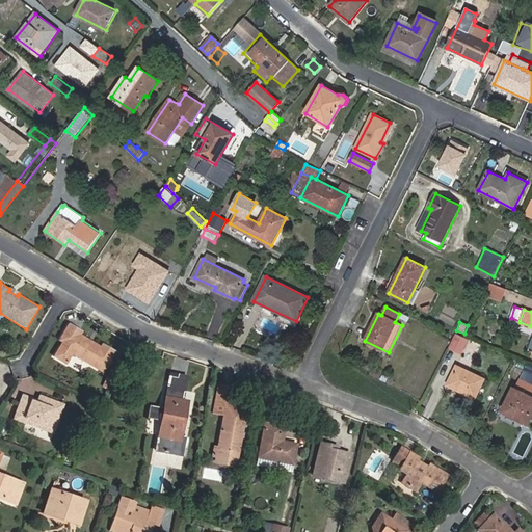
[(73,355),(103,373),(116,351),(102,343),(101,346),(81,335),(83,331),(69,323),(58,340),(61,342),(53,356),(67,365),(73,355)]
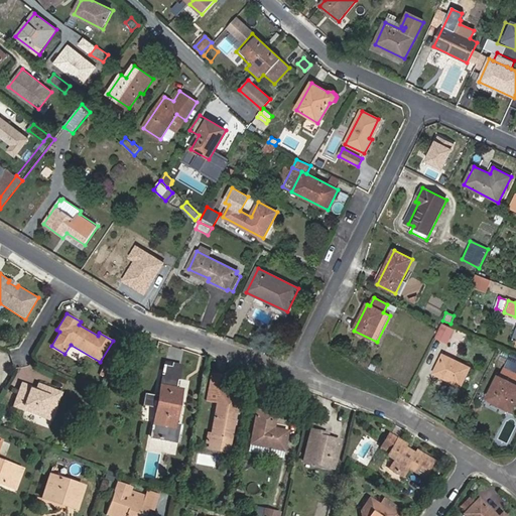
[(439,323),(432,339),(446,344),(453,329),(439,323)]
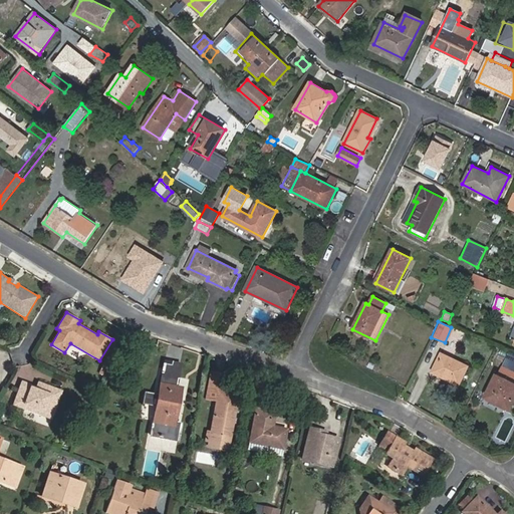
[(459,386),(468,366),(442,353),(433,372),(459,386)]
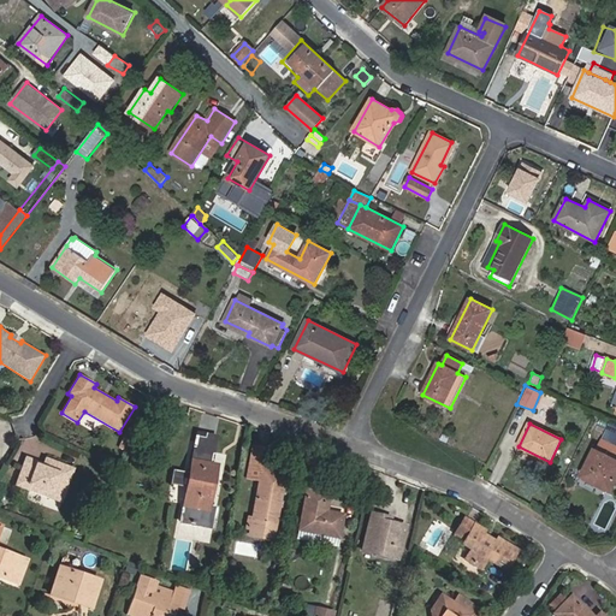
[(129,450),(140,431),(130,426),(119,444),(129,450)]
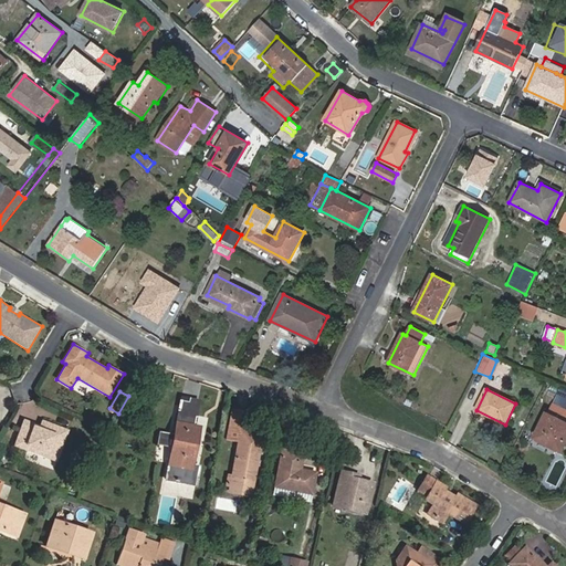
[(181,397),(178,413),(196,418),(199,400),(181,397)]
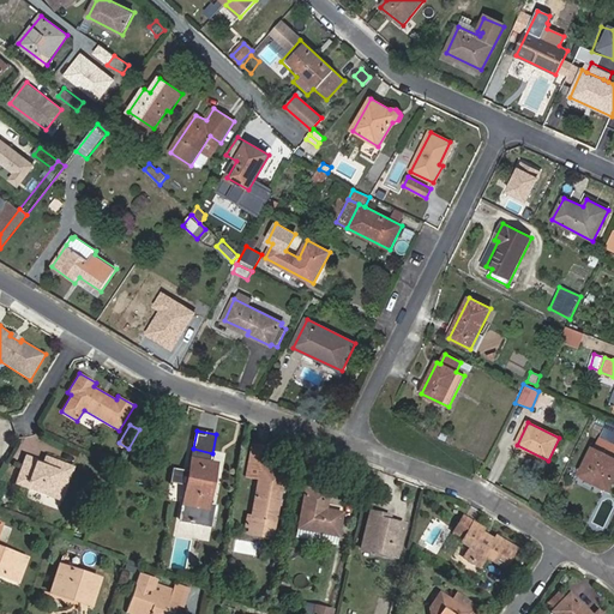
[(613,480),(613,443),(599,437),(579,475),(609,489),(613,480)]
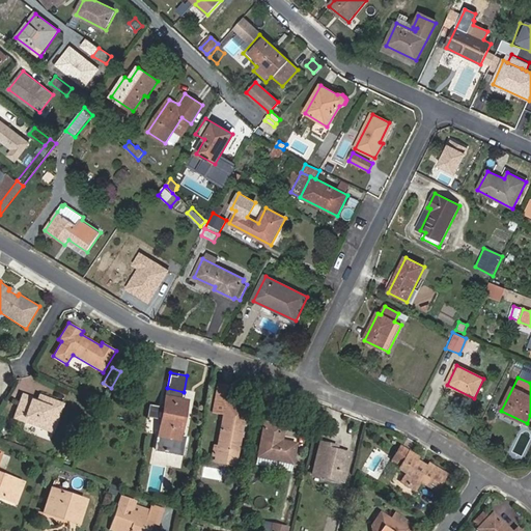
[(227,406),(231,386),(219,384),(214,412),(224,414),(218,446),(239,450),(247,409),(227,406)]
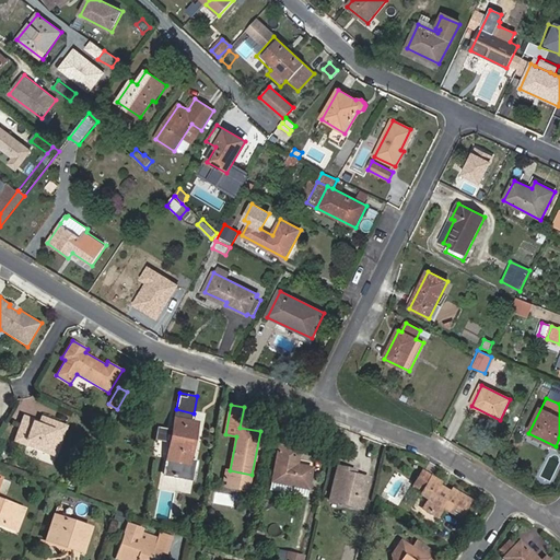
[(193,421),(194,413),(176,409),(172,432),(172,434),(170,443),(164,474),(187,479),(198,422),(193,421)]
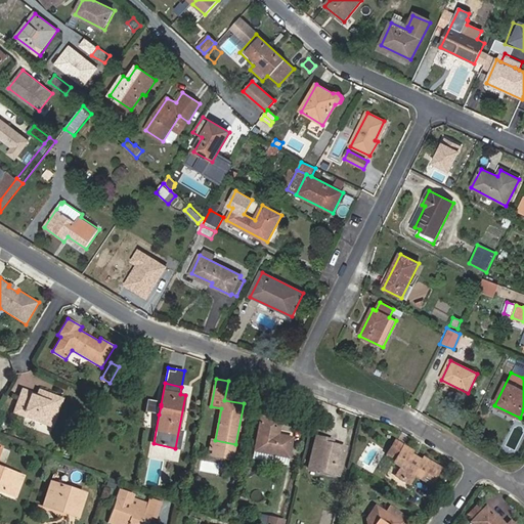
[(39,389),(37,393),(23,388),(13,412),(44,425),(46,420),(54,423),(63,398),(39,389)]
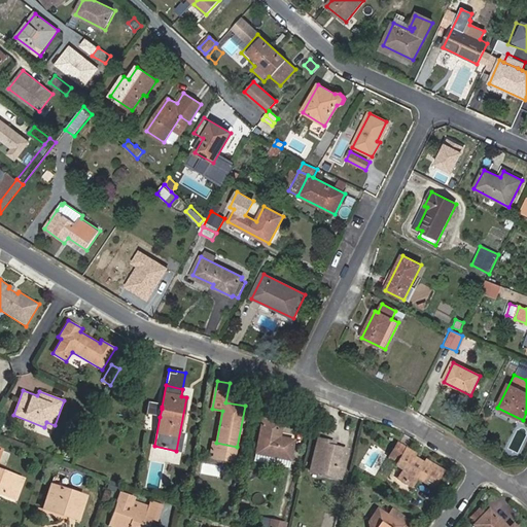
[(162,407),(149,405),(147,415),(160,417),(162,409),(162,407)]
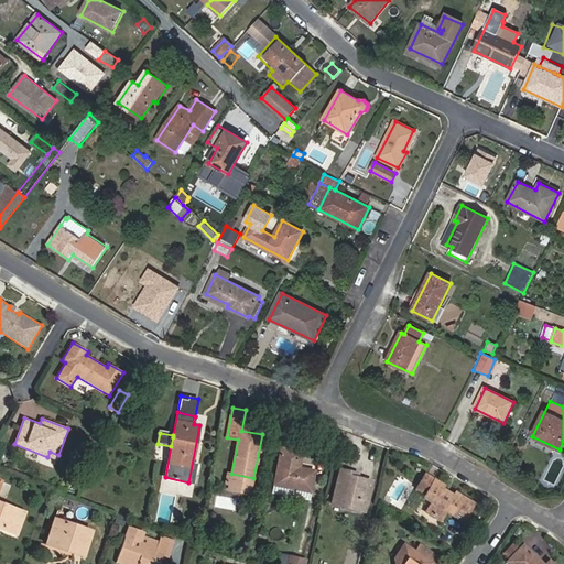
[(301,467),(304,452),(281,447),(272,494),(310,500),(315,470),(301,467)]
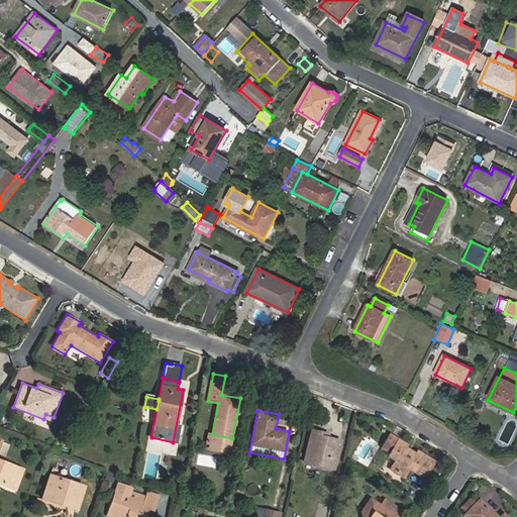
[(324,437),(324,433),(312,430),(304,461),(334,470),(341,441),(324,437)]
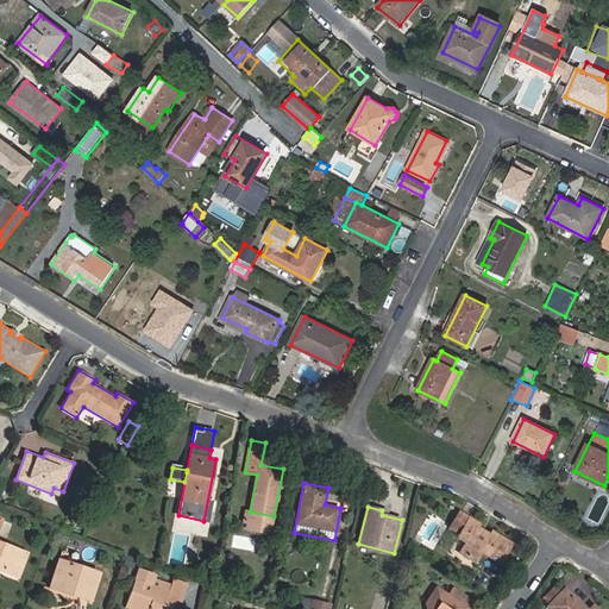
[(477,527),(479,523),(460,513),(451,528),(460,533),(458,538),(466,542),(460,553),(476,562),(482,552),(501,563),(512,544),(493,533),(490,535),(477,527)]
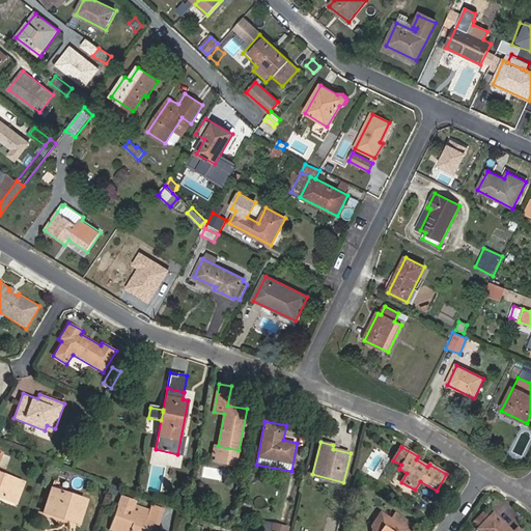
[(0,495),(2,496),(1,498),(17,503),(24,482),(3,474),(9,456),(0,452),(0,495)]
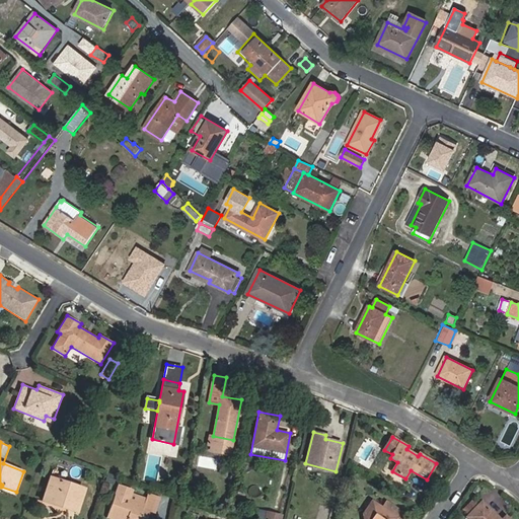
[(107,473),(104,480),(110,483),(114,476),(107,473)]
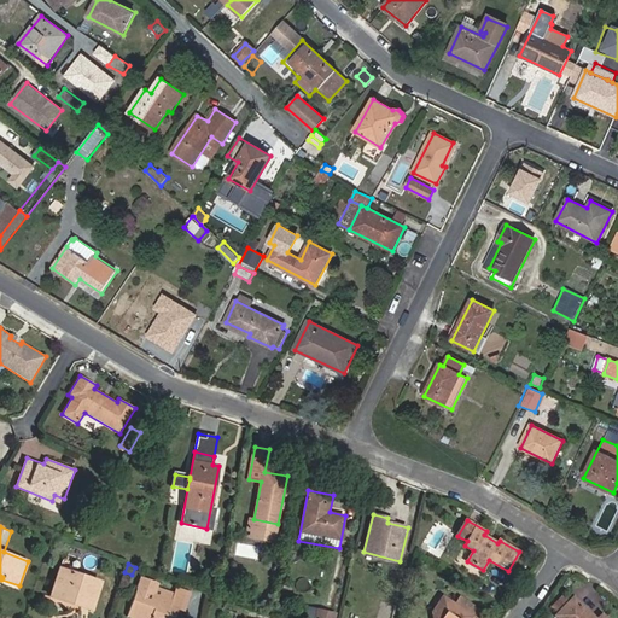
[(65,596),(93,606),(100,582),(60,569),(51,596),(64,600),(65,596)]
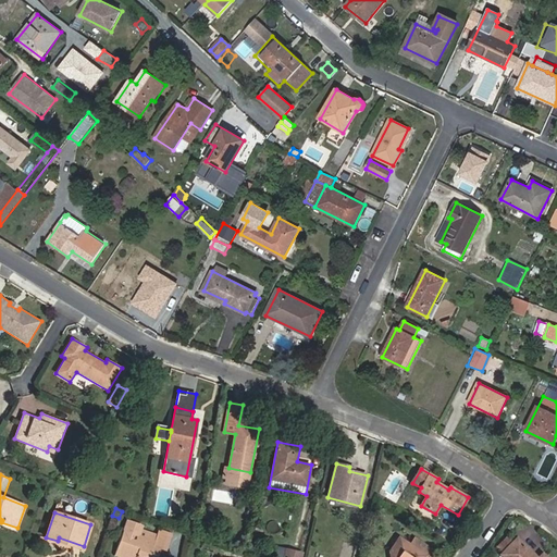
[(158,556),(161,551),(152,547),(157,535),(140,530),(140,528),(126,523),(116,552),(130,556),(158,556)]
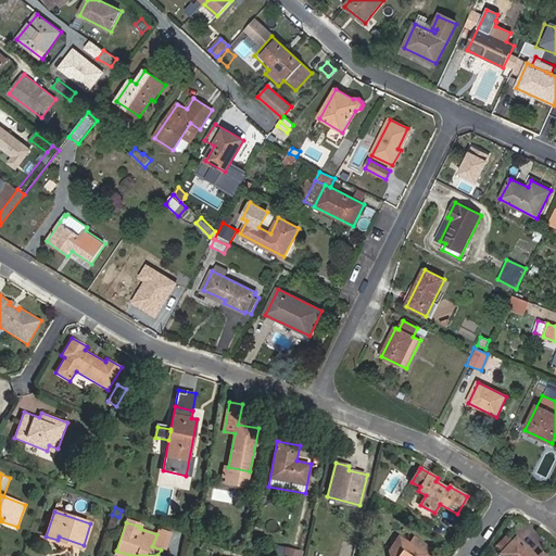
[(158,531),(156,534),(152,546),(161,550),(165,552),(172,535),(158,531)]
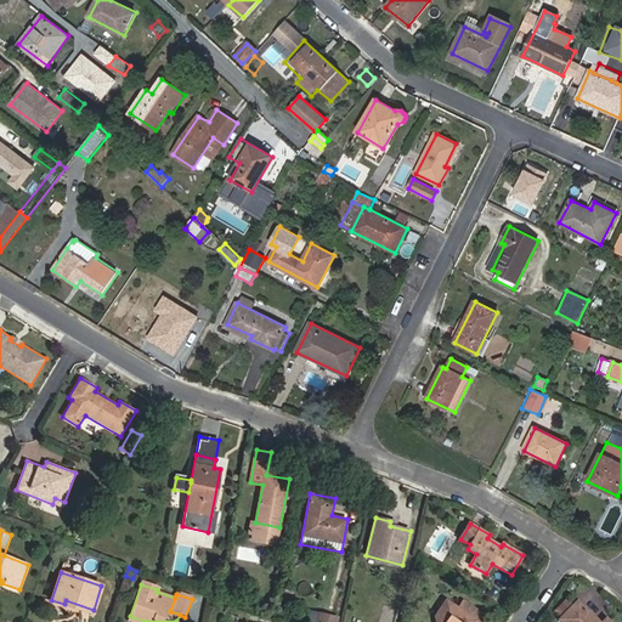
[(609,621),(606,620),(603,621),(598,621),(577,603),(560,620),(563,621),(609,621)]
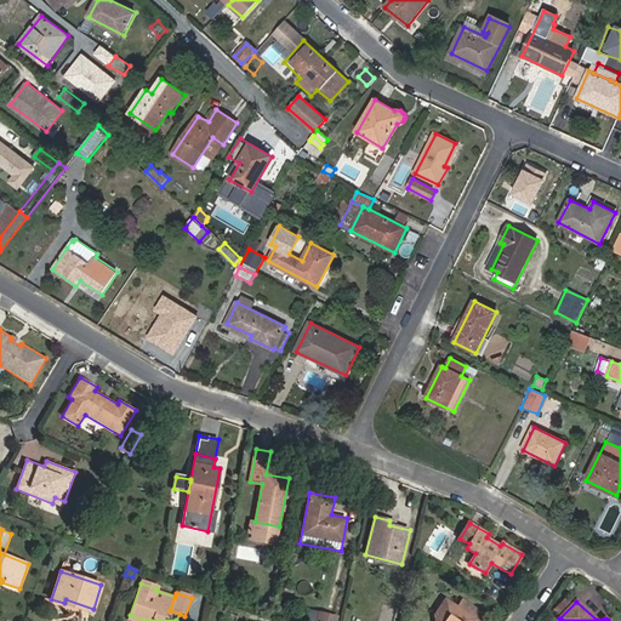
[(434,615),(436,620),(477,620),(455,607),(440,608),(434,615)]
